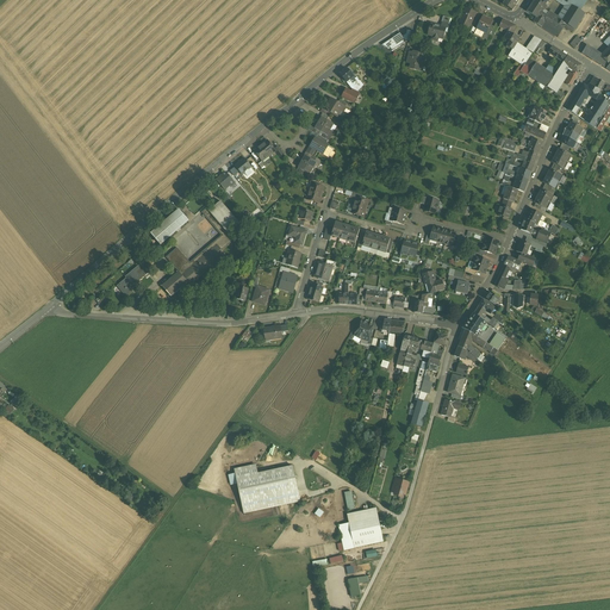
[(520,0),(517,0),(502,0),(504,2),(503,5),(512,11),(520,0)]
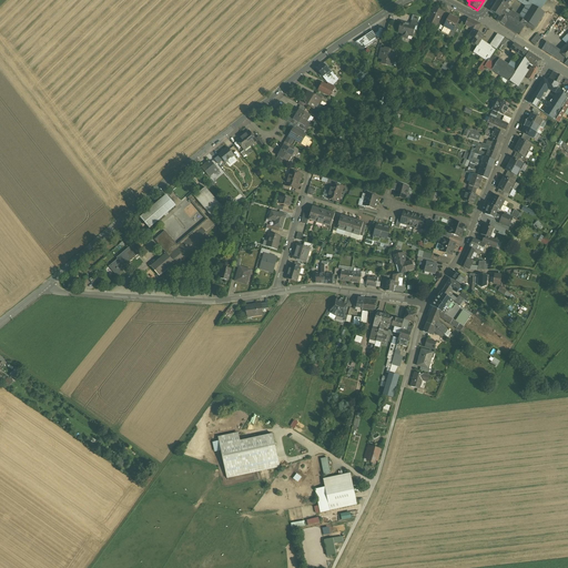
[(498,0),(497,0),(490,11),(499,17),(500,18),(504,11),(508,6),(503,2),(498,0)]
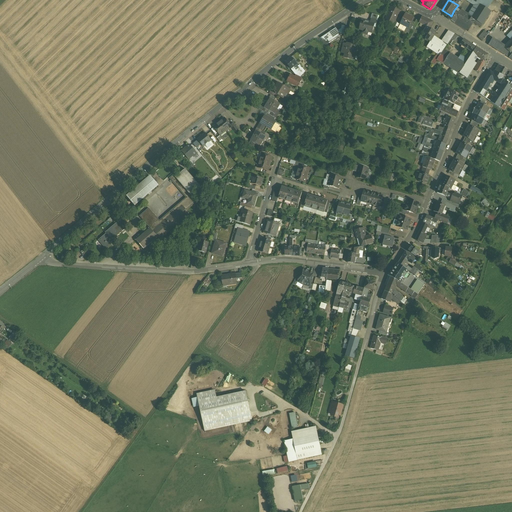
[(492,0),(477,0),(476,3),(479,5),(486,9),(492,0)]
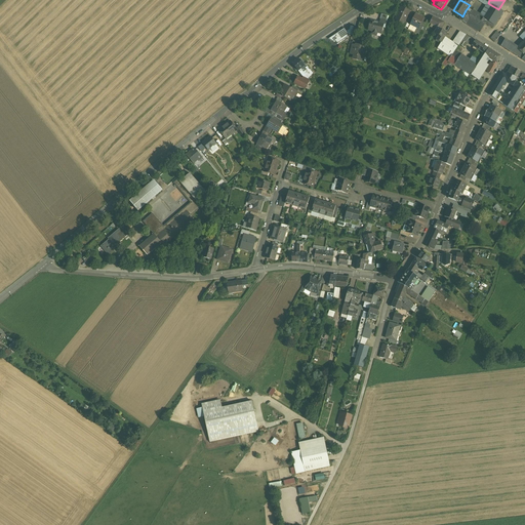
[(498,9),(491,5),(483,18),(482,21),(486,23),(493,28),(503,12),(498,9)]
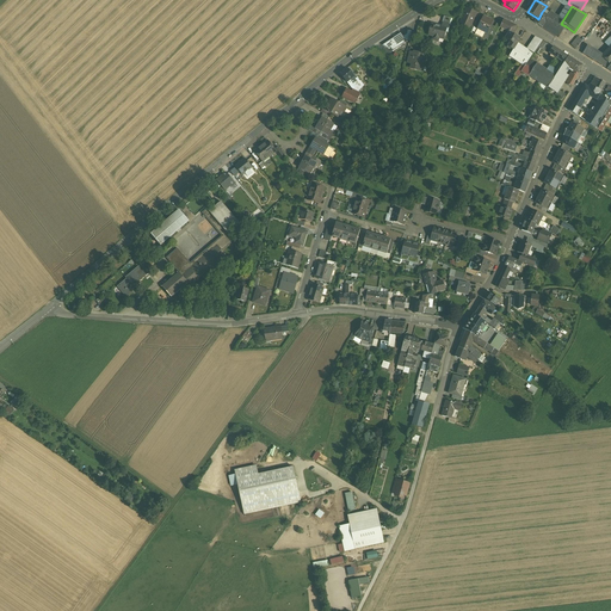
[(476,13),(467,8),(460,24),(469,29),(470,25),(476,13)]
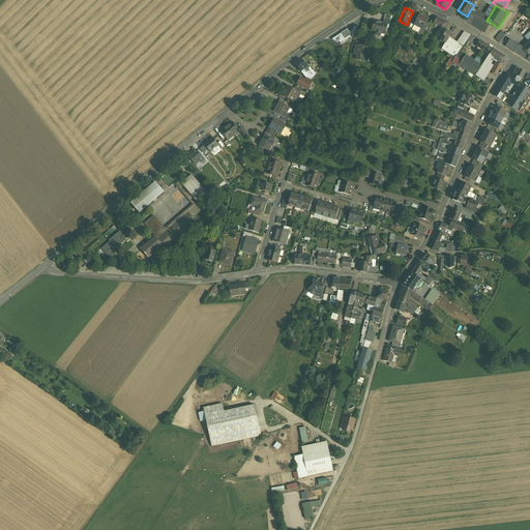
[(470,10),(467,17),(466,16),(464,20),(470,24),(475,13),(470,10)]
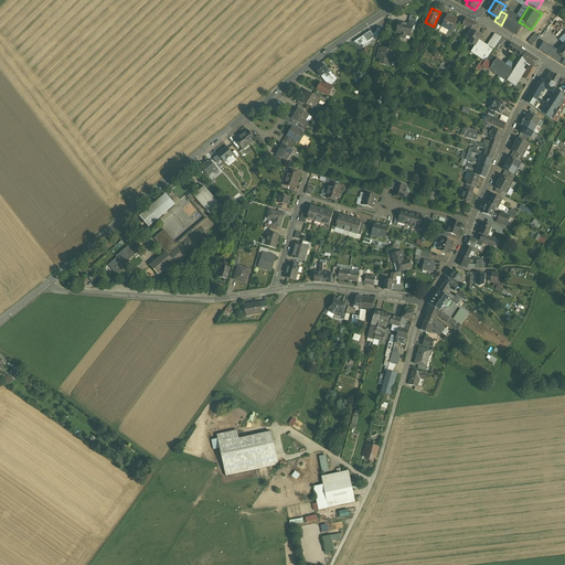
[(520,20),(509,12),(507,14),(501,25),(516,35),(523,24),(519,22),(520,20)]
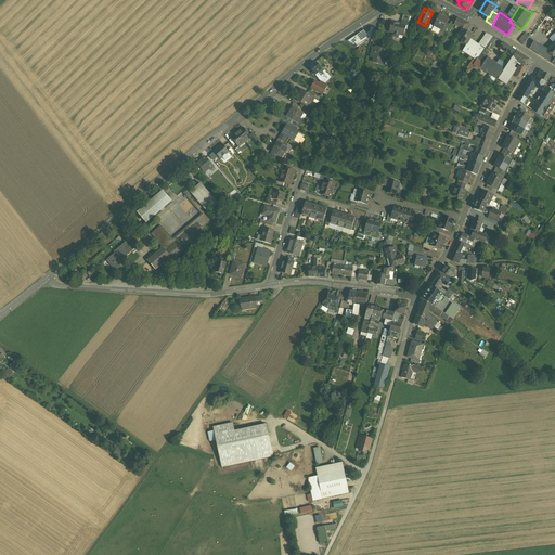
[(448,20),(439,14),(434,26),(431,30),(438,34),(440,29),(442,30),(446,24),(448,20)]
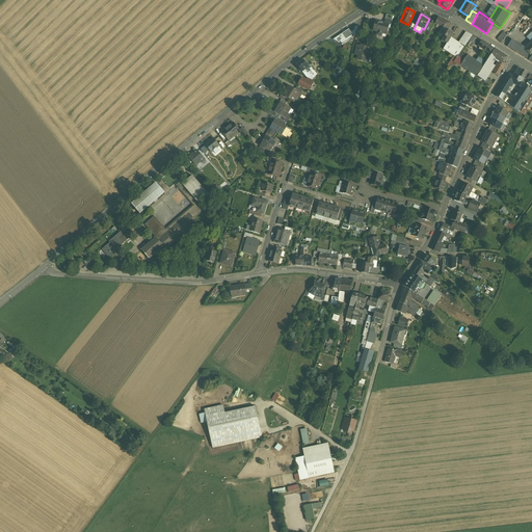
[(393,17),(387,15),(384,23),(389,24),(390,24),(391,24),(393,17)]
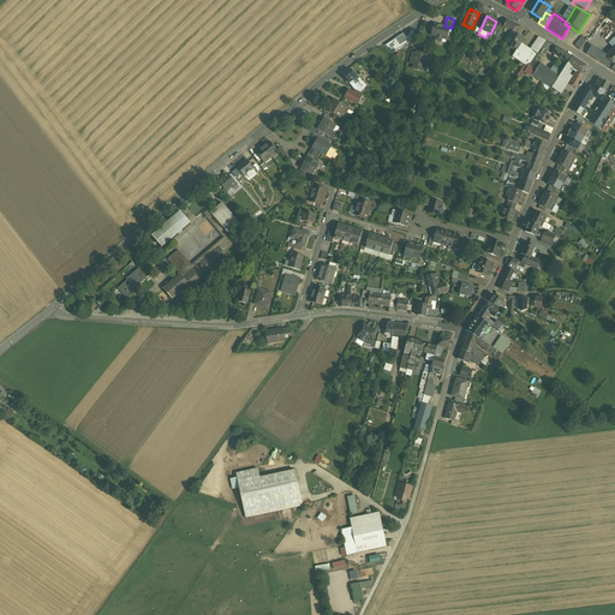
[(520,27),(513,23),(507,21),(503,27),(503,28),(513,33),(517,35),(520,27)]
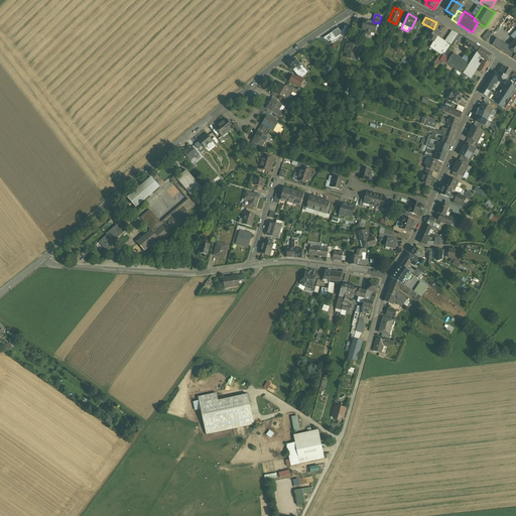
[(373,22),(371,22),(371,21),(368,20),(368,21),(364,20),(362,30),(366,31),(365,33),(370,34),(370,32),(375,33),(377,23),(373,22)]
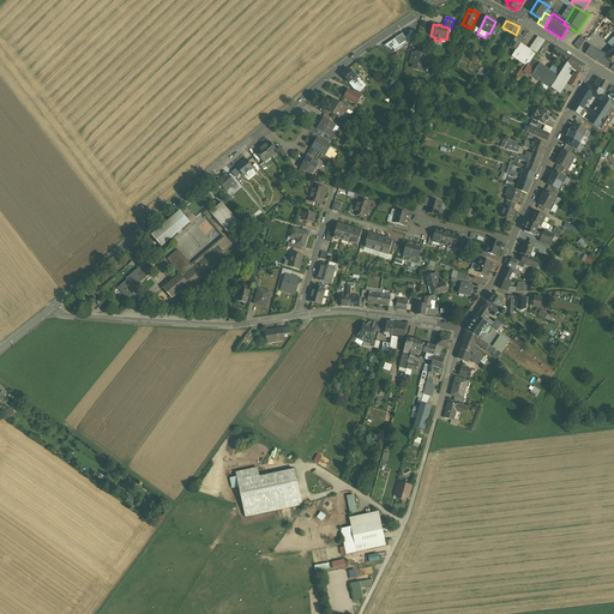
[(493,26),(489,34),(487,32),(485,37),(489,41),(494,32),(497,29),(493,26)]
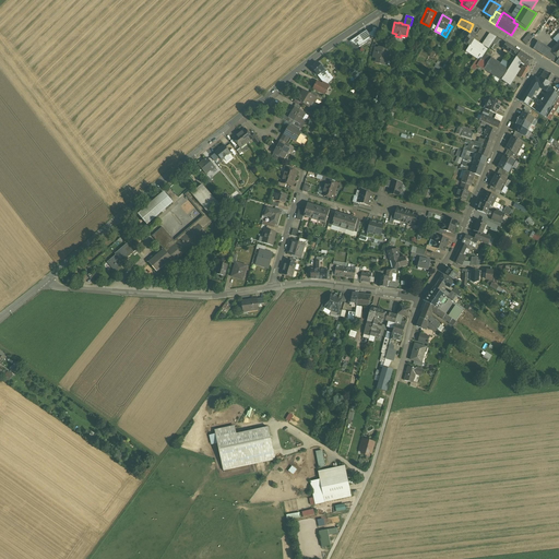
[(476,36),(470,32),(466,30),(462,35),(468,39),(465,44),(470,46),(472,44),(474,40),(476,36)]
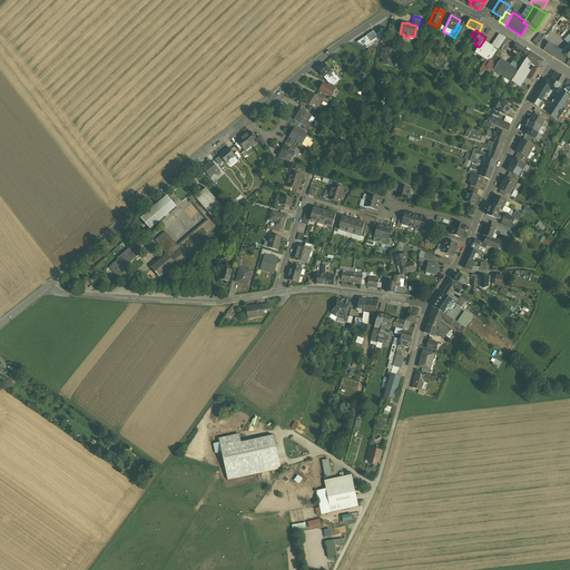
[(364,45),(366,47),(379,39),(375,35),(374,31),(356,42),(363,46),(364,45)]
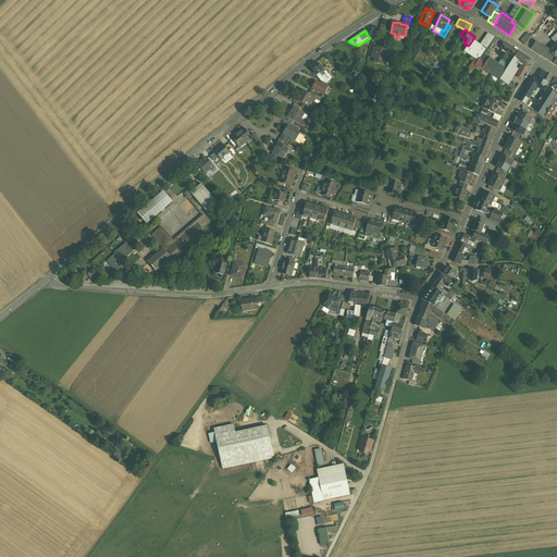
[(527,34),(520,40),(525,45),(531,37),(527,34)]
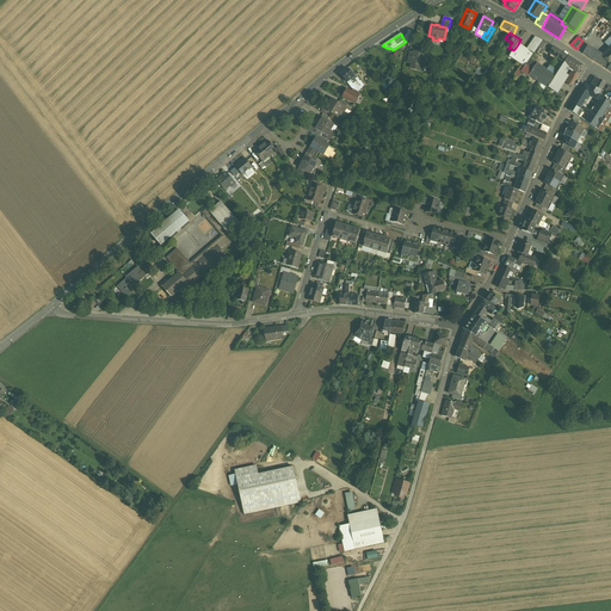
[(549,45),(542,41),(538,48),(544,51),(549,45)]
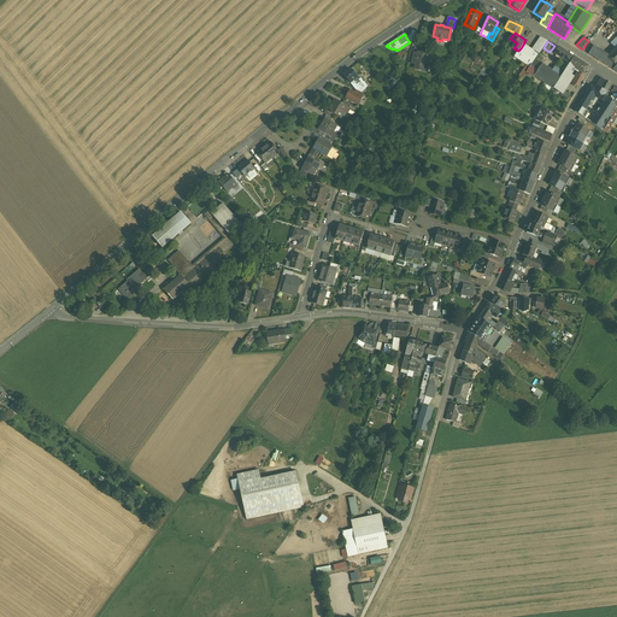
[(542,48),(535,43),(532,50),(539,54),(542,48)]
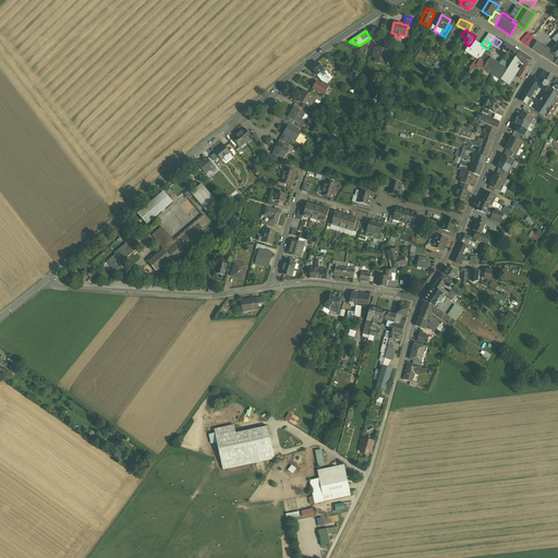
[(481,45),(473,40),(471,44),(469,46),(465,52),(478,61),(484,55),(487,49),(481,45)]
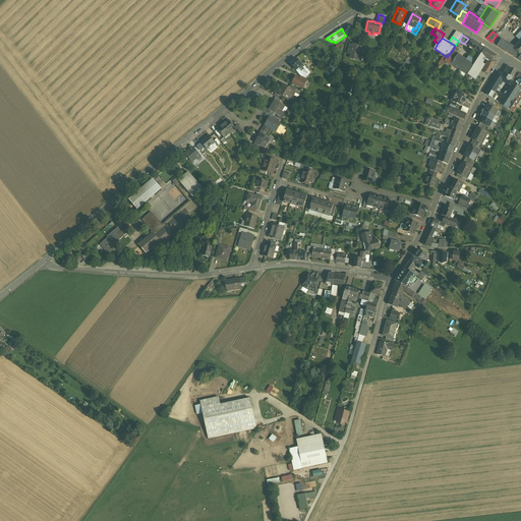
[(515,47),(502,38),(498,46),(509,53),(513,49),(515,47)]
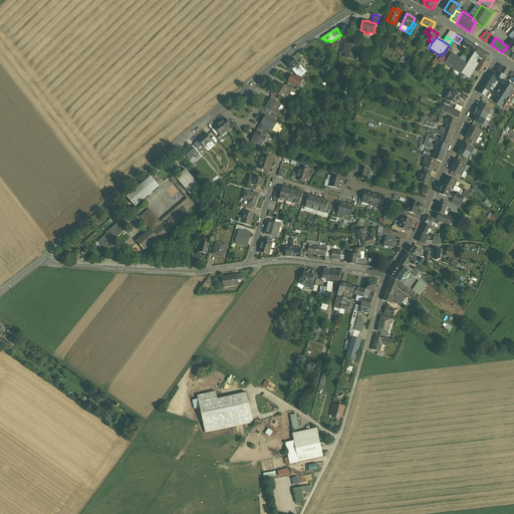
[(472,44),(466,40),(462,45),(469,49),(472,44)]
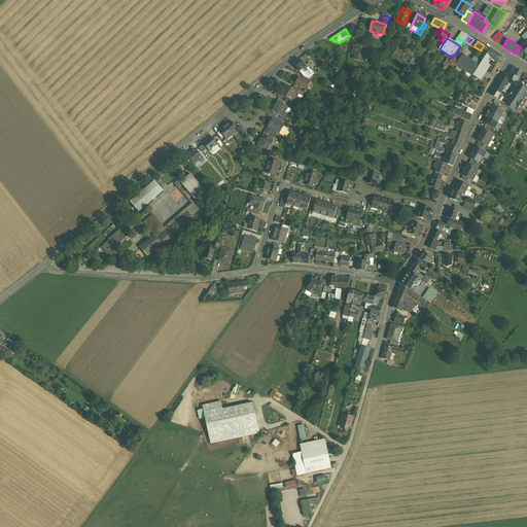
[(490,49),(484,44),(484,45),(481,50),(487,55),(490,49)]
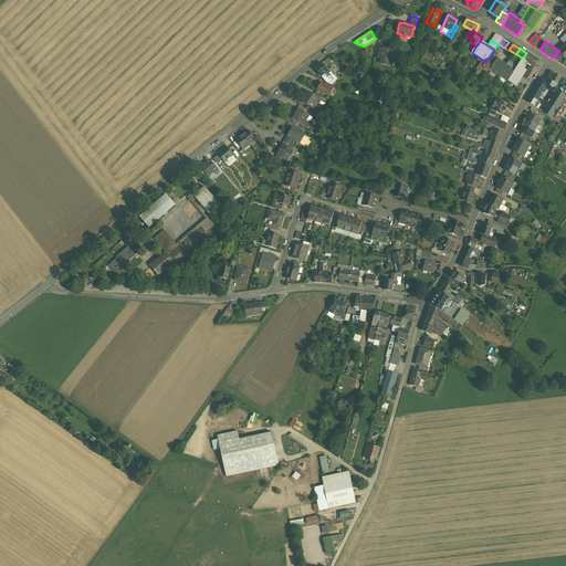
[(389,50),(384,49),(384,50),(381,59),(385,60),(385,61),(384,64),(391,66),(395,53),(389,52),(389,50)]
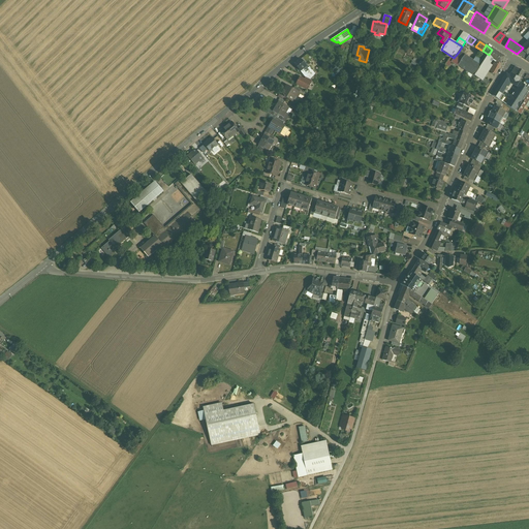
[(504,57),(492,49),(492,50),(489,55),(488,56),(497,61),(501,64),(504,57)]
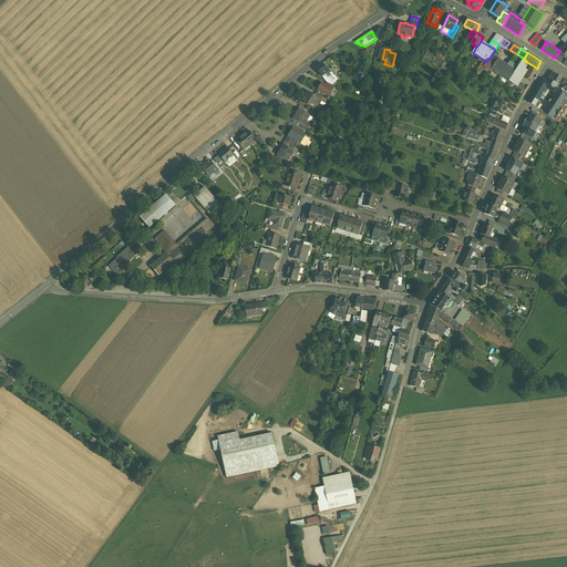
[(566,61),(558,53),(554,58),(564,64),(566,61)]
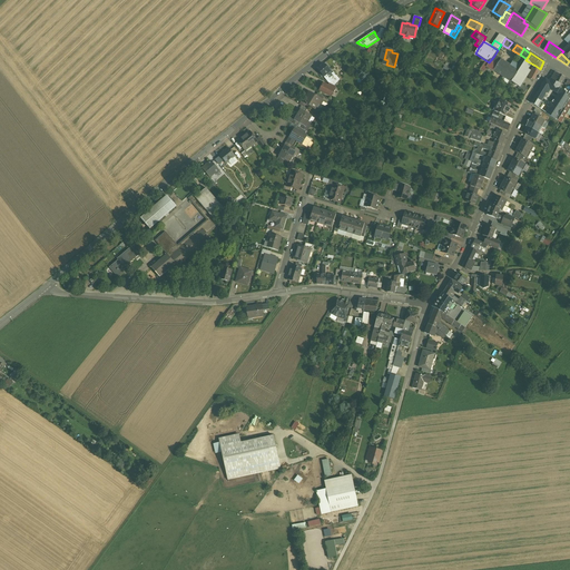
[(501,60),(494,56),(489,62),(487,66),(494,70),(501,60)]
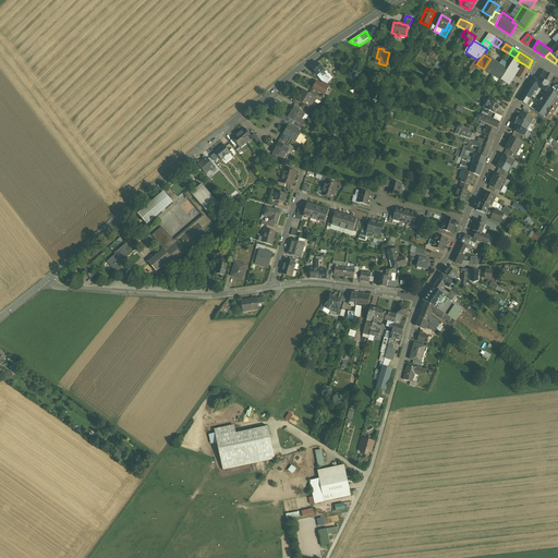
[(329,61),(324,58),(319,61),(323,67),(329,61)]
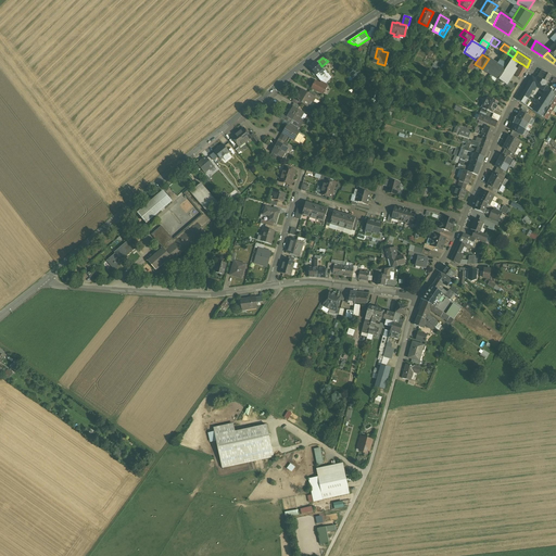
[(497,64),(489,59),(482,68),(481,68),(500,80),(506,70),(497,64)]
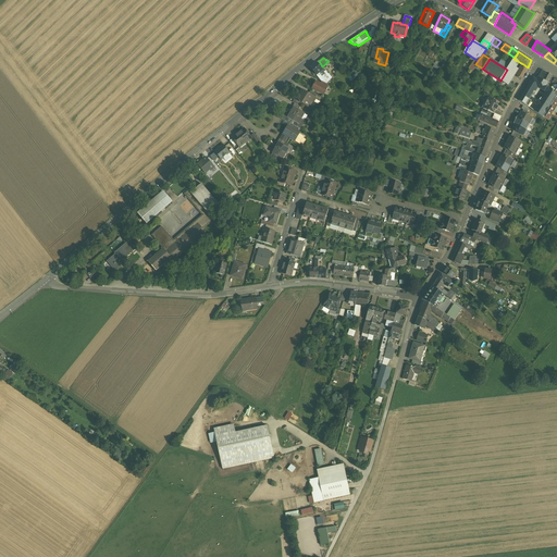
[(509,65),(500,60),(498,64),(507,70),(509,65)]
